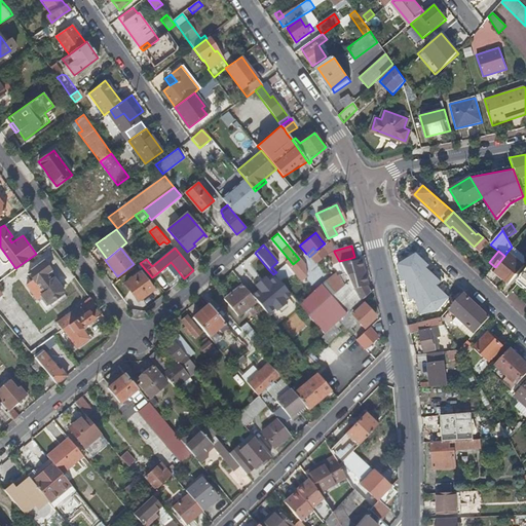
[(338,261),(339,261),(334,252),(328,255),(333,264),(338,261)]
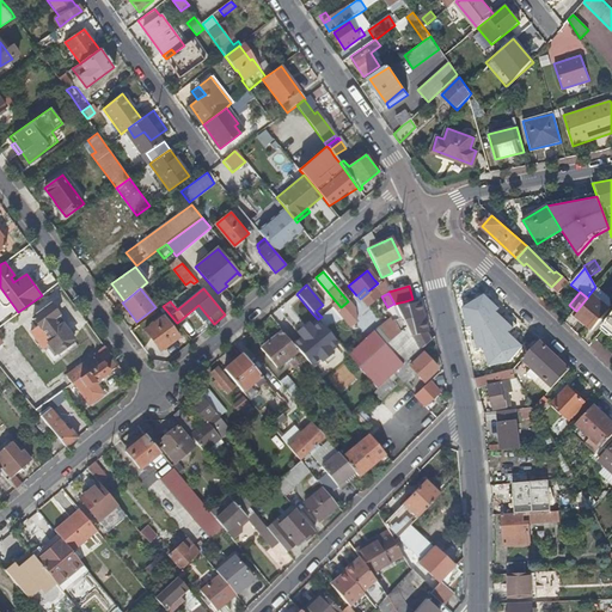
[(303,322),(307,317),(312,313),(297,294),(286,301),(303,322)]
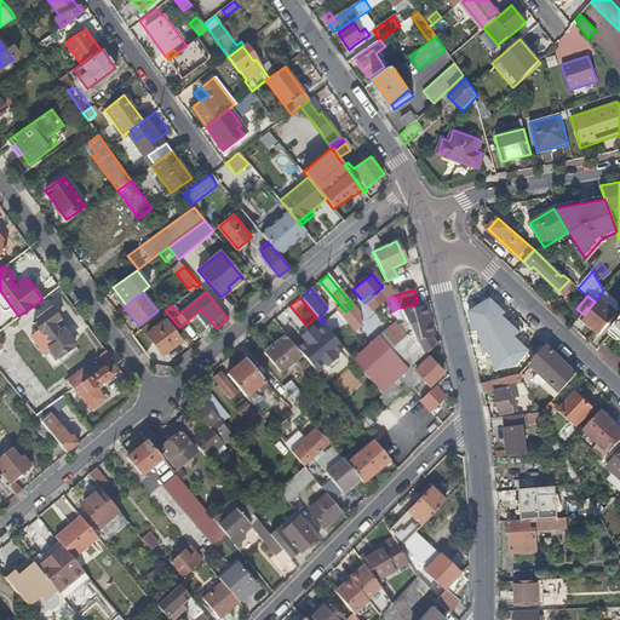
[(618,315),(597,298),(595,302),(584,315),(580,319),(601,334),(618,315)]
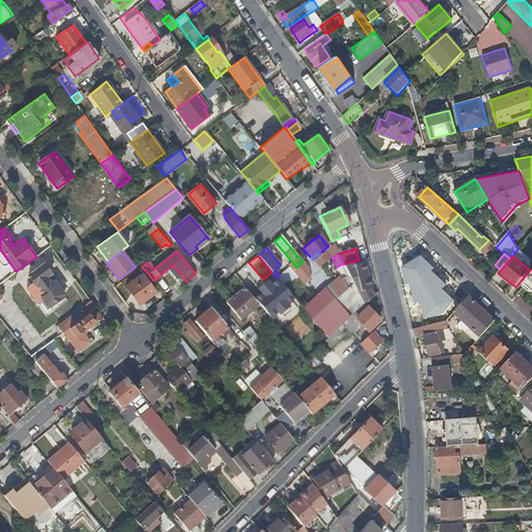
[(364,262),(353,264),(358,284),(353,285),(363,306),(364,303),(371,297),(367,288),(366,282),(369,281),(364,262)]
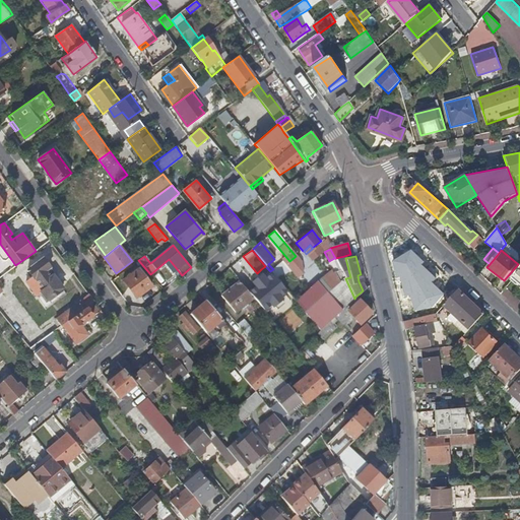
[(42,259),(25,270),(30,276),(24,281),(36,298),(41,294),(46,301),(61,289),(47,269),(49,268),(42,259)]
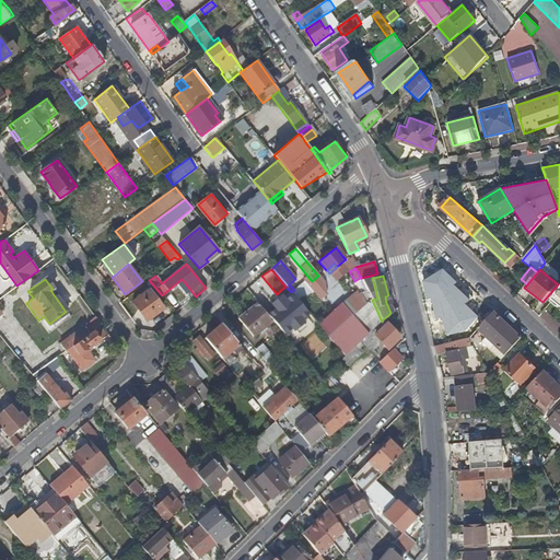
[(286,287),(281,290),(287,296),(291,293),(291,292),(286,287)]
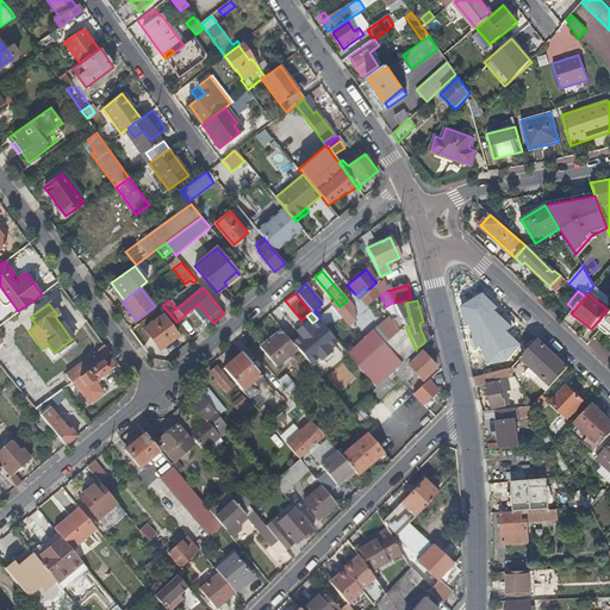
[(162,316),(144,330),(159,349),(178,336),(162,316)]
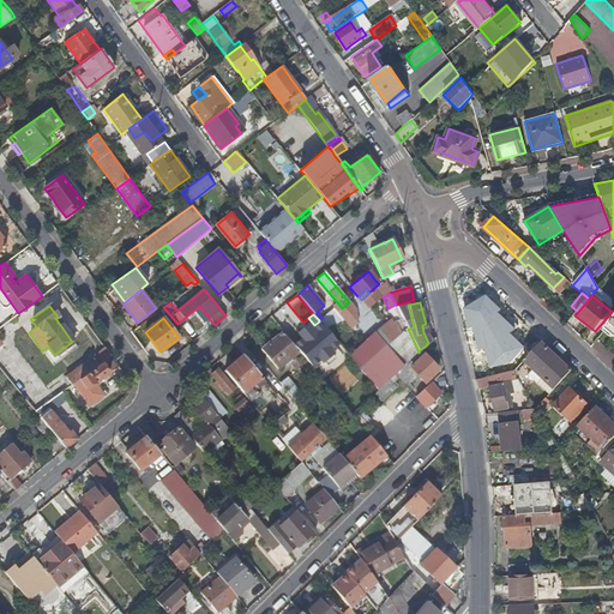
[(331,350),(338,344),(321,323),(313,330),(311,326),(300,335),(302,338),(294,345),(300,351),(312,366),(320,360),(323,362),(333,354),(331,350)]
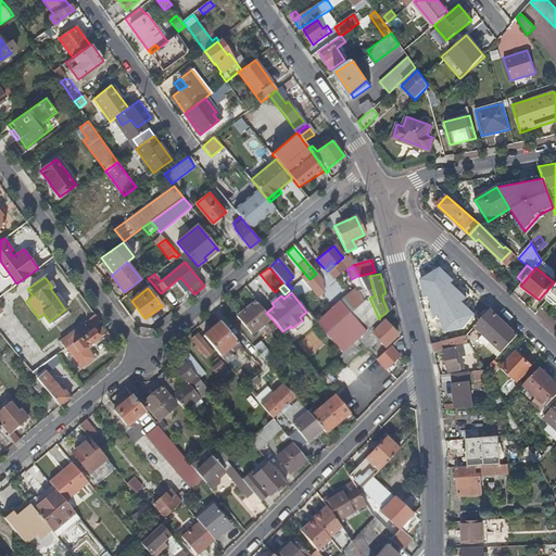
[(455,307),(446,293),(431,302),(439,316),(437,325),(450,330),(460,324),(464,310),(455,307)]
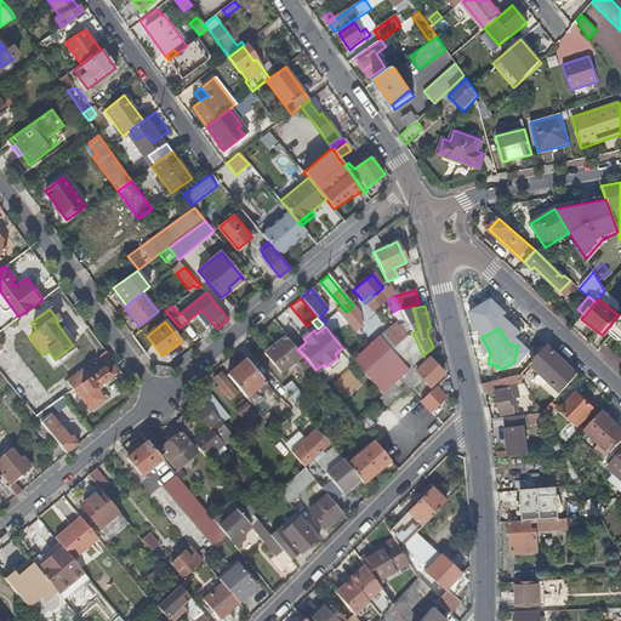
[(280,374),(303,355),(297,349),(288,337),(286,336),(265,354),(280,374)]
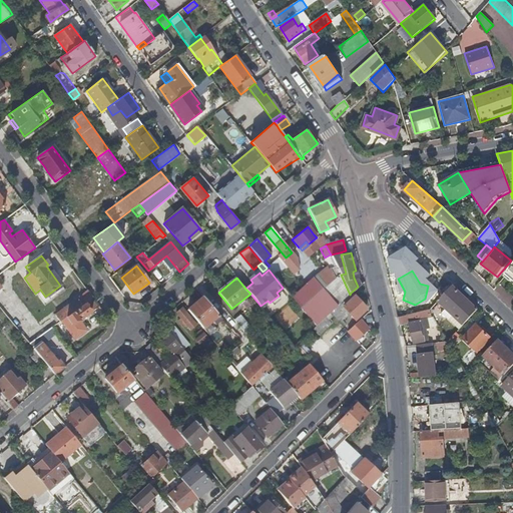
[(439,302),(463,325),(478,310),(453,287),(439,302)]
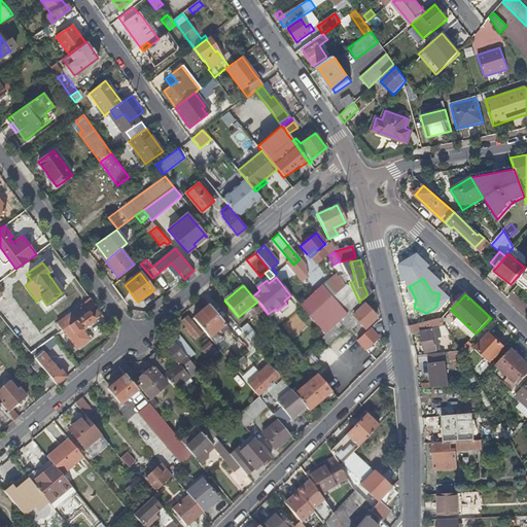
[(56,323),(61,330),(68,325),(93,307),(95,305),(91,300),(80,308),(78,306),(56,323)]
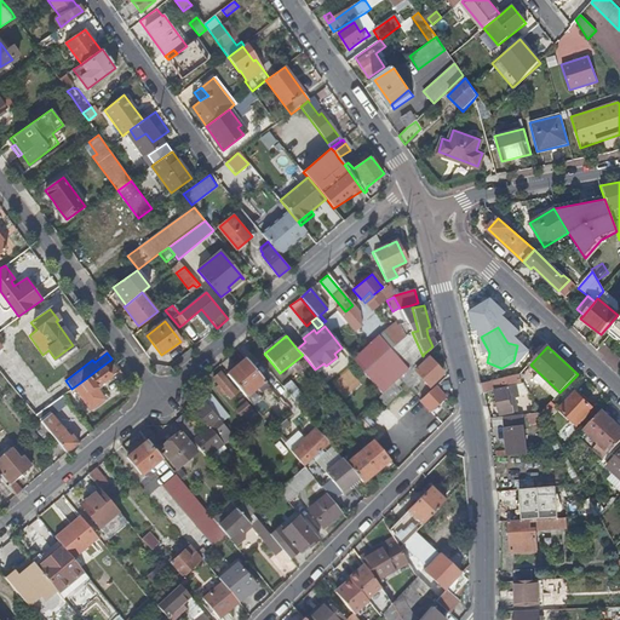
[(392,384),(397,388),(403,382),(412,390),(423,380),(429,386),(442,373),(424,354),(423,356),(407,371),(392,384)]
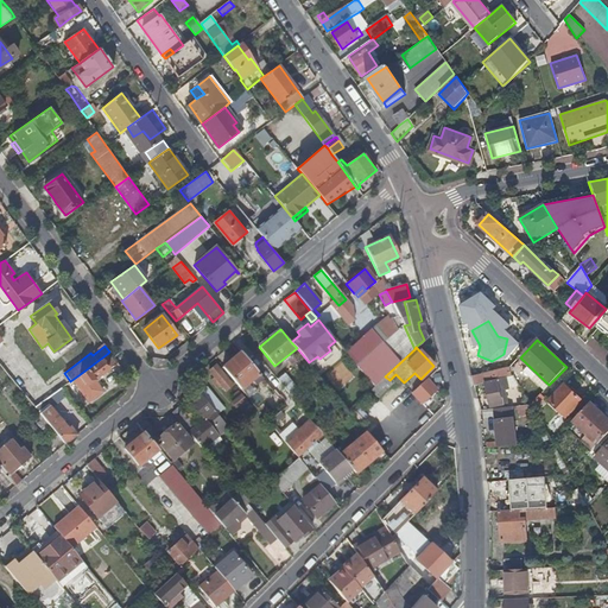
[(258,377),(259,375),(240,352),(222,367),(240,390),(257,375),(258,377)]
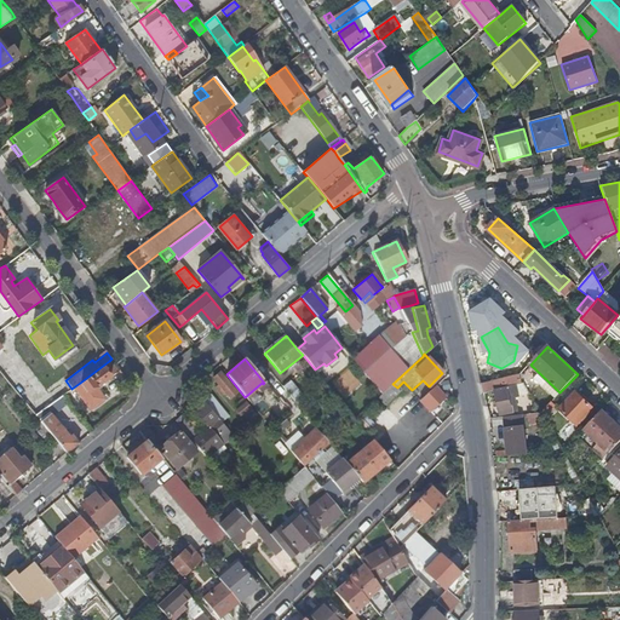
[(116,372),(109,361),(80,383),(90,397),(98,391),(95,388),(116,372)]
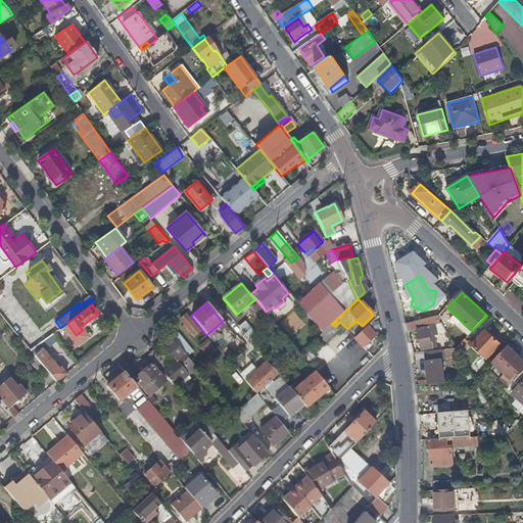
[(414,315),(416,321),(428,318),(427,312),(414,315)]
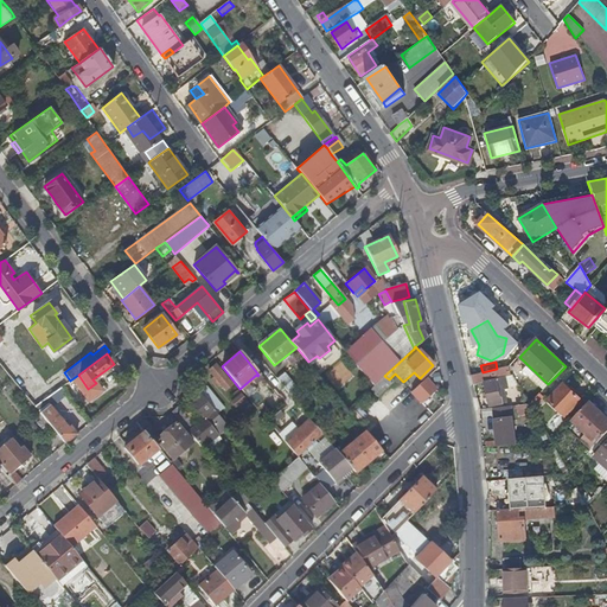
[(216,365),(209,370),(215,377),(211,379),(217,387),(219,384),(225,391),(232,385),(216,365)]
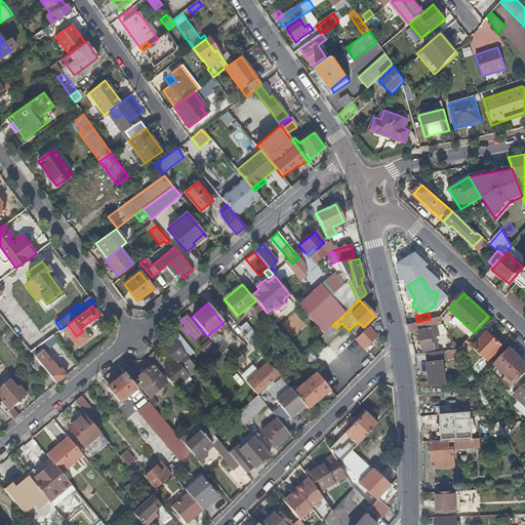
[(442,334),(448,331),(440,317),(430,319),(417,322),(407,324),(409,333),(418,331),(423,352),(439,348),(437,336),(442,334)]
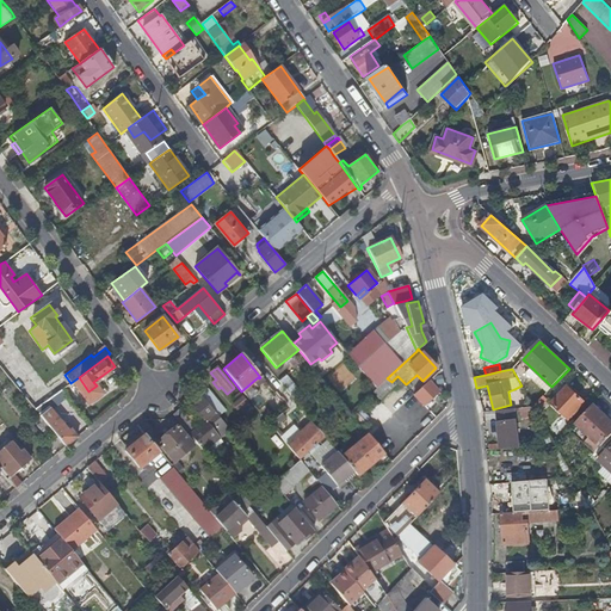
[(287,376),(278,382),(295,401),(298,397),(296,395),(300,392),(287,376)]
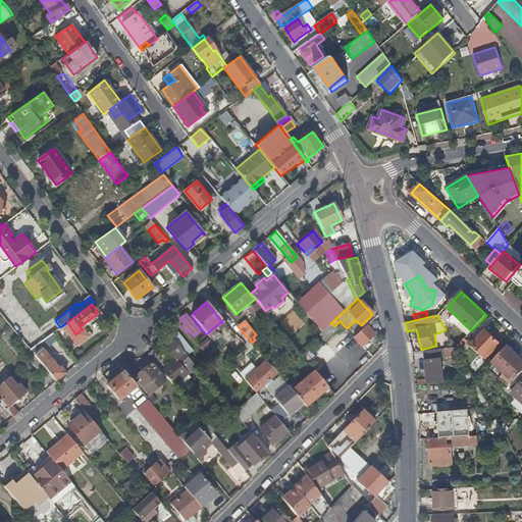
[(220,322),(206,334),(209,337),(212,342),(220,335),(217,331),(225,325),(222,322),(221,323),(220,322)]
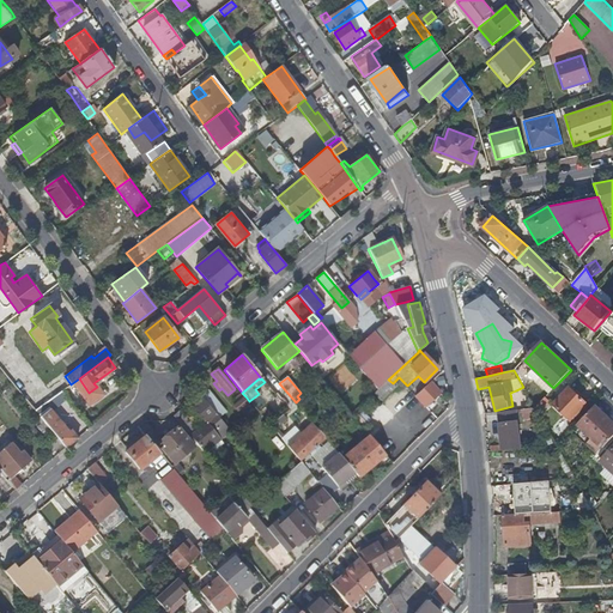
[(395,387),(393,383),(388,380),(377,390),(374,393),(381,400),(395,387)]
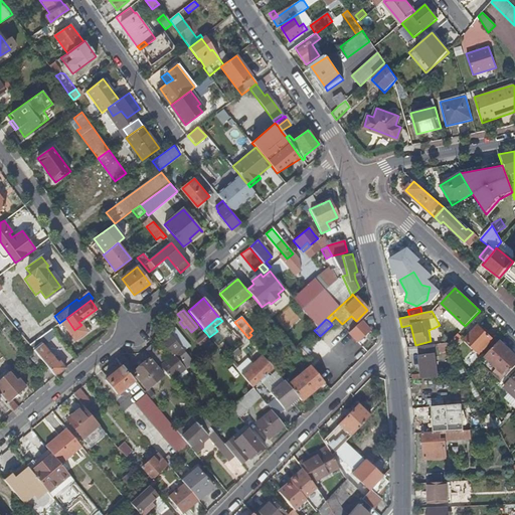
[(363,324),(353,334),(359,341),(369,331),(363,324)]
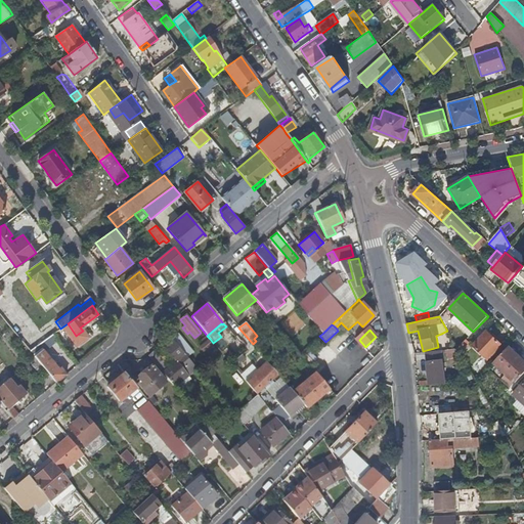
[(487,332),(474,346),(487,359),(501,345),(487,332)]
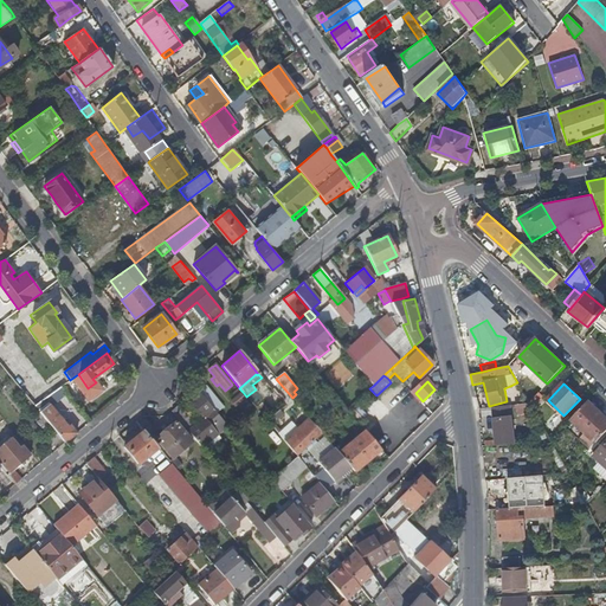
[(206,386),(199,392),(217,413),(224,407),(206,386)]
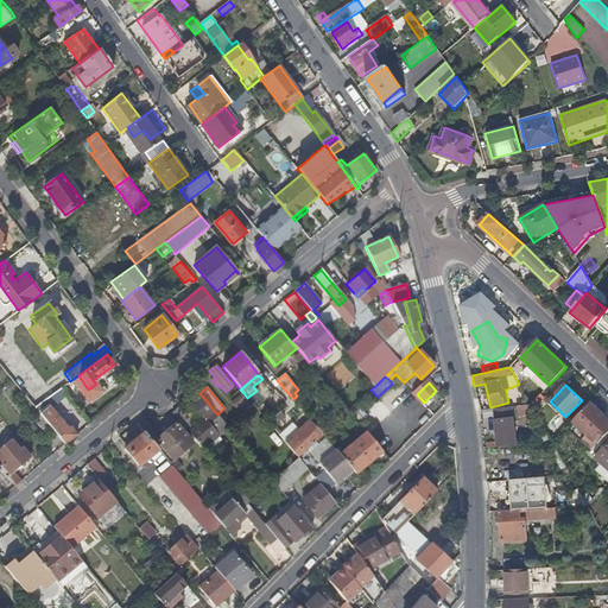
[(57,401),(65,396),(59,390),(51,396),(57,401)]
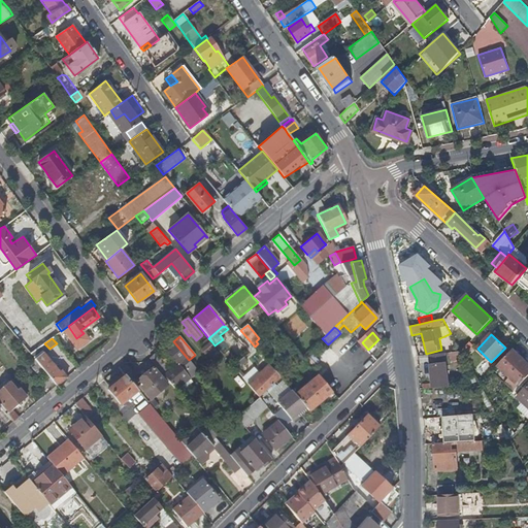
[(162,362),(155,353),(155,354),(153,355),(152,357),(151,358),(149,359),(174,390),(197,370),(189,360),(173,341),(165,349),(177,362),(171,367),(164,360),(162,362)]
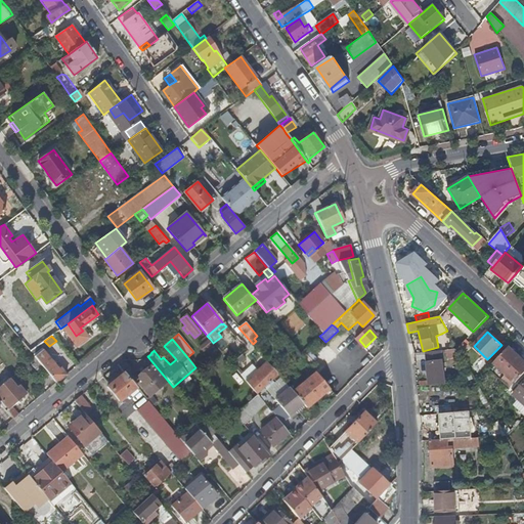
[(211,345),(204,351),(208,356),(217,348),(213,343),(210,339),(208,341),(211,345)]
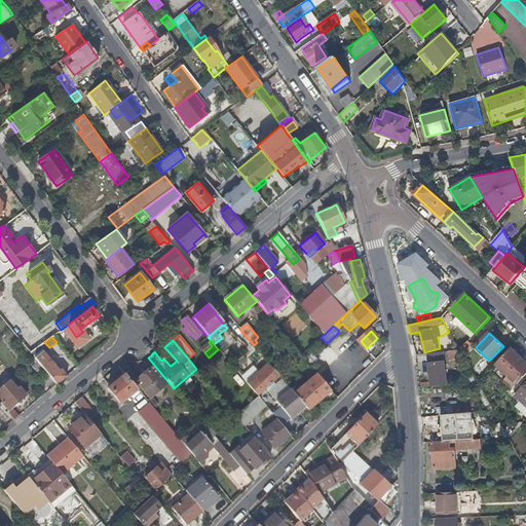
[(366,349),(357,340),(329,367),(341,382),(357,370),(351,364),(366,349)]
